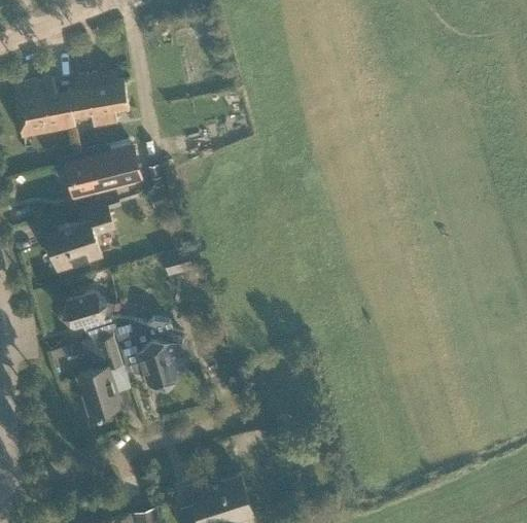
[(191,23),(196,37),(211,33),(207,19),(191,23)]
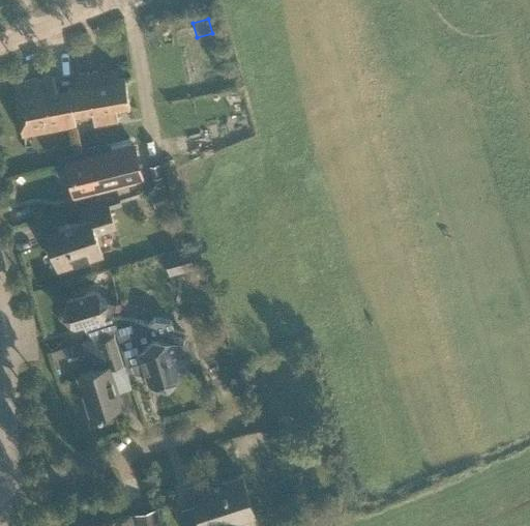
[(115,114),(128,112),(123,82),(117,83),(116,70),(74,79),(76,90),(56,94),(53,79),(13,87),(22,139),(75,129),(72,120),(91,117),(93,128),(117,124),(115,114)]
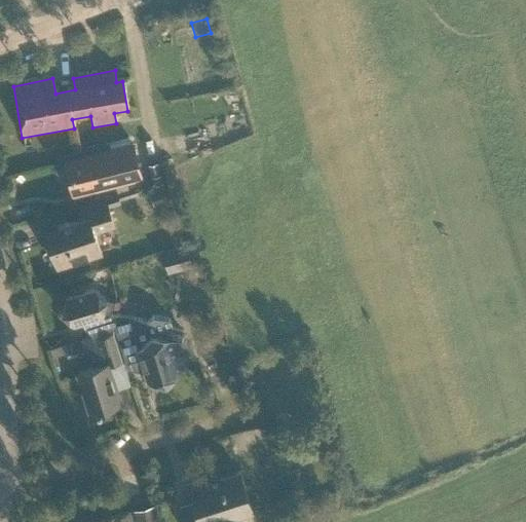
[(126,184),(140,180),(132,148),(66,165),(74,196),(116,186),(126,184)]
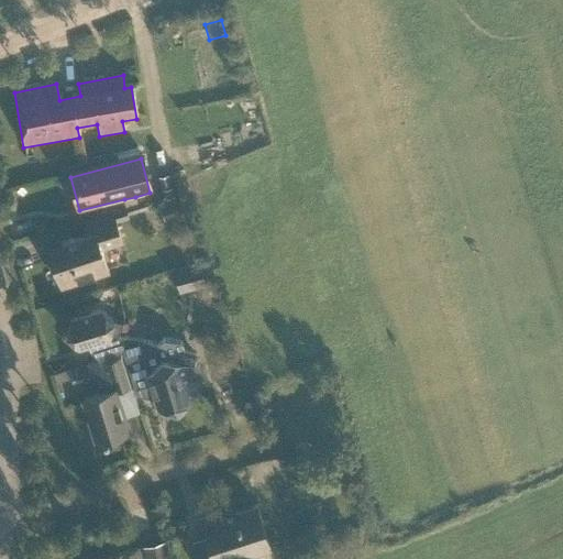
[(158,181),(162,193),(170,190),(167,178),(158,181)]
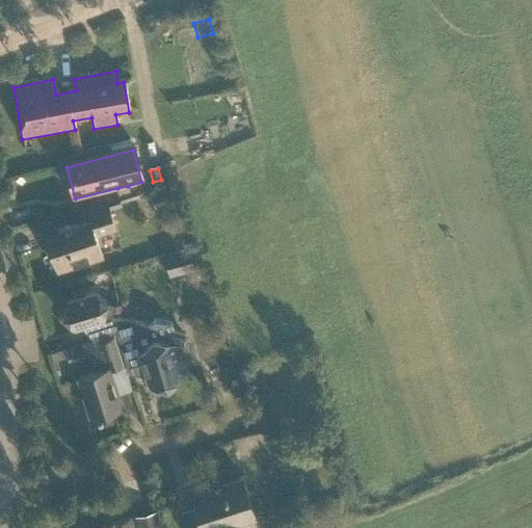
[(128,186),(117,188),(120,196),(130,193),(128,186)]
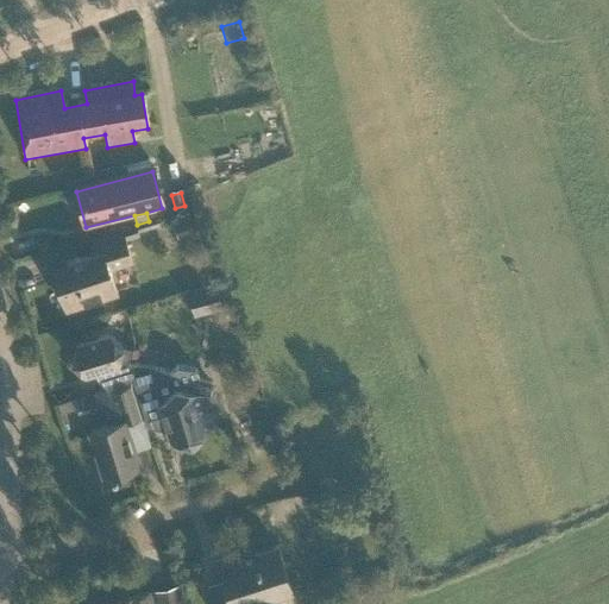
[(193,216),(173,222),(179,244),(200,237),(193,216)]
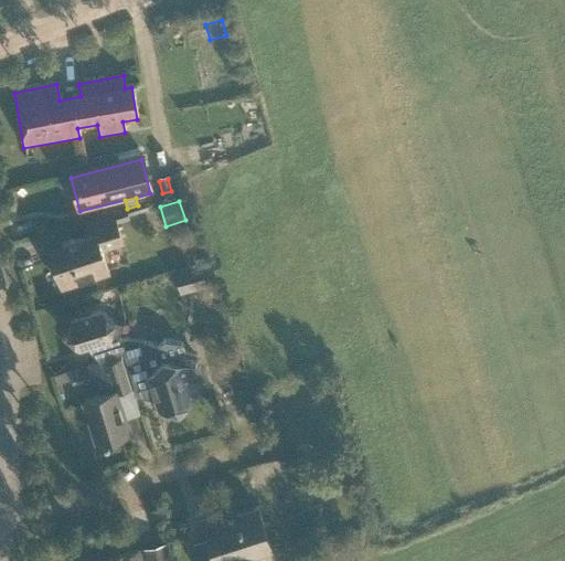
[(138,205),(113,214),(83,224),(87,237),(63,246),(64,249),(50,253),(62,290),(109,275),(102,251),(123,244),(116,224),(129,220),(128,220),(152,212),(149,202),(138,205)]
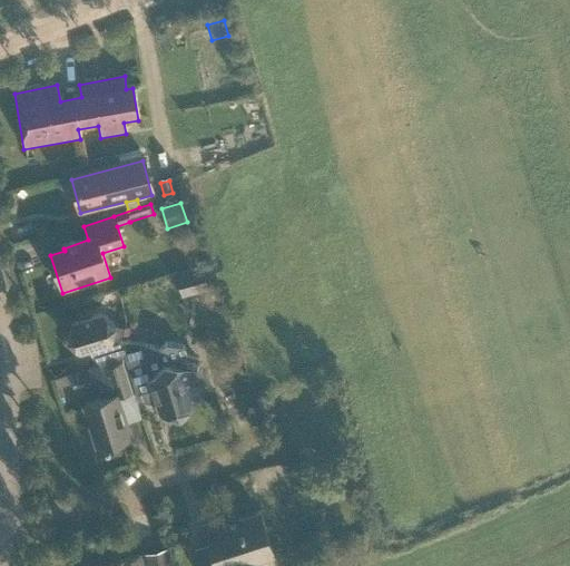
[(71,325),(67,343),(81,355),(96,351),(100,367),(107,364),(126,359),(140,347),(139,345),(121,342),(125,331),(116,329),(102,316),(71,325)]
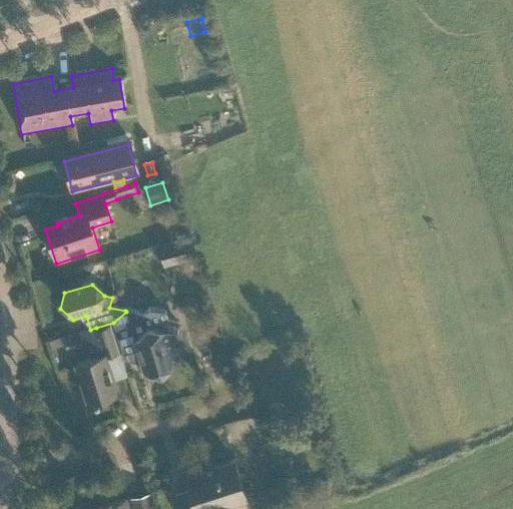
[(113,298),(112,305),(119,306),(120,299),(113,298)]
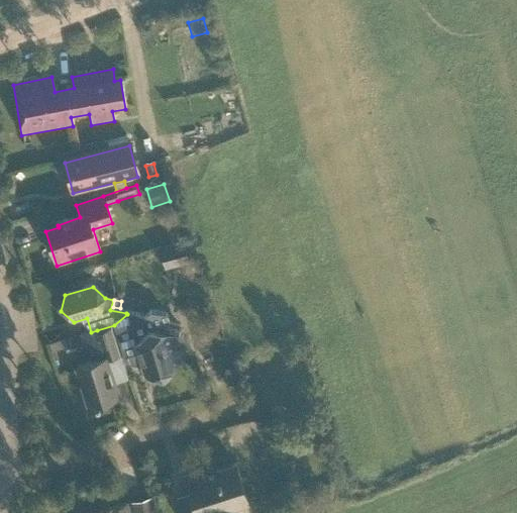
[(180,328),(169,326),(167,316),(150,312),(145,318),(127,314),(114,325),(126,365),(140,361),(144,377),(164,381),(181,363),(178,351),(185,344),(180,328)]
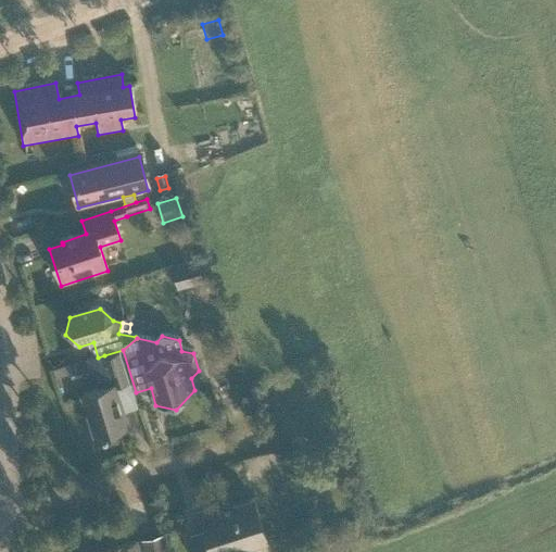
[(98,358),(68,366),(68,367),(72,376),(73,381),(96,375),(93,369),(106,366),(105,361),(104,355),(98,358)]
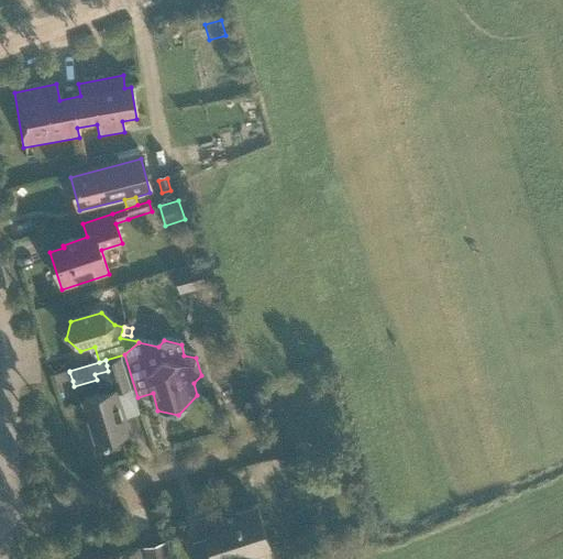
[(117,393),(129,390),(121,361),(107,365),(108,371),(95,374),(97,380),(101,396),(83,402),(96,446),(130,435),(117,393)]
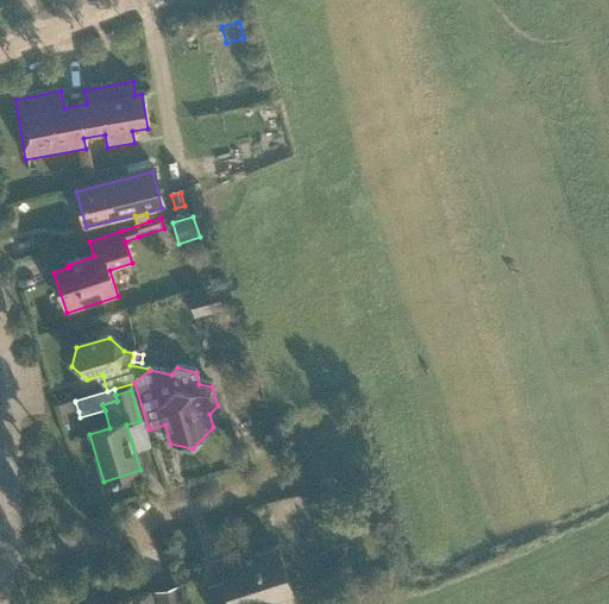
[(248,419),(239,421),(242,429),(250,427),(248,419)]
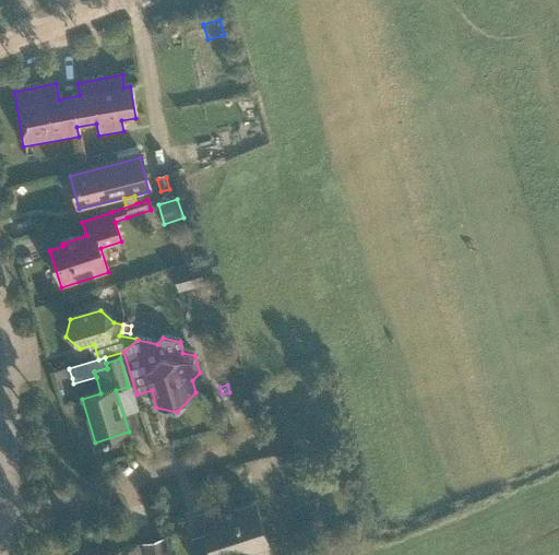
[(281,470),(294,465),(289,452),(277,457),(281,470)]
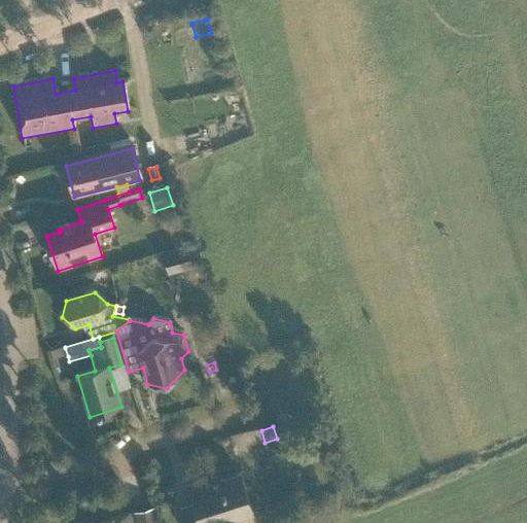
[(235,522),(253,516),(240,475),(211,484),(209,480),(189,486),(196,506),(180,511),(184,522),(213,522),(230,517),(232,522),(235,522)]
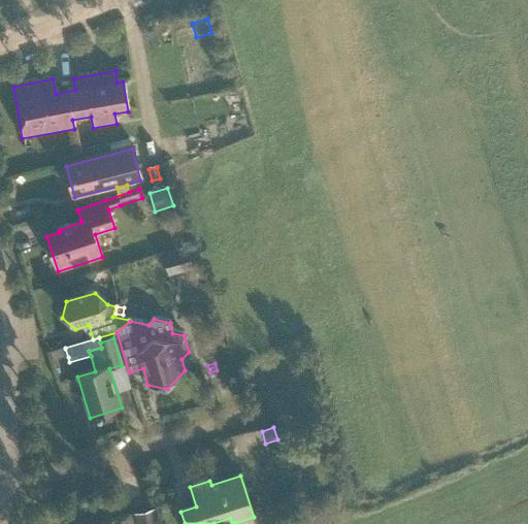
[(157,523),(154,512),(134,517),(135,523),(157,523)]
